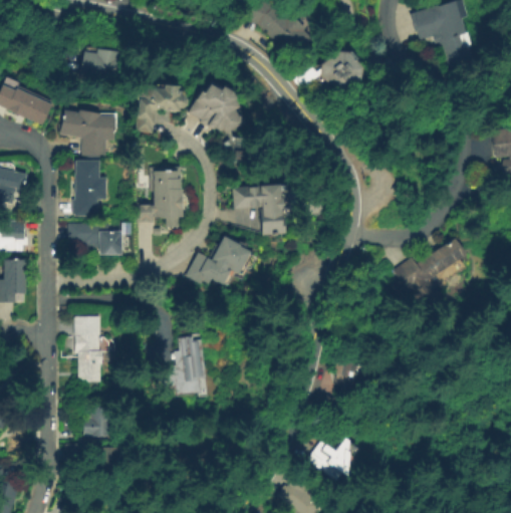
[(244,0),(261,0),(269,3),(270,2),(281,13),(283,11),(299,27),(298,28),(306,37),(289,54),(272,38),(270,40),(252,23),(238,18),(244,0)]
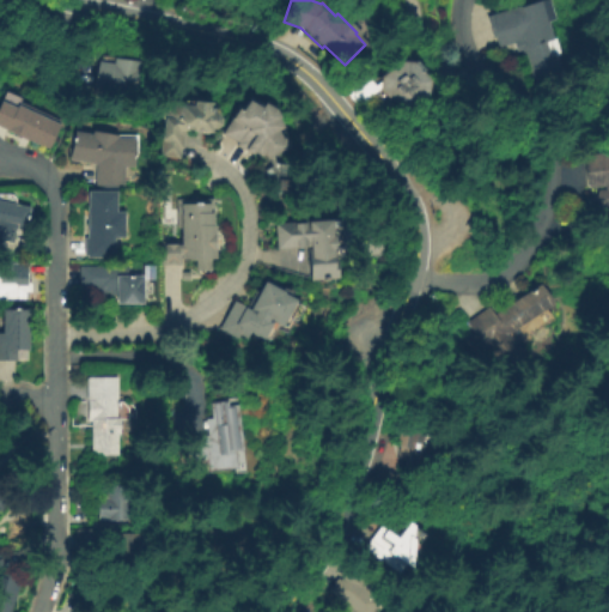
[(486,13),(518,4),(519,5),(535,0),(548,0),(554,17),(547,19),(553,37),(546,40),(550,54),(556,52),(562,68),(536,77),(528,50),(524,52),(523,48),(517,49),(515,41),(500,46),(497,36),(494,36),(486,13)]
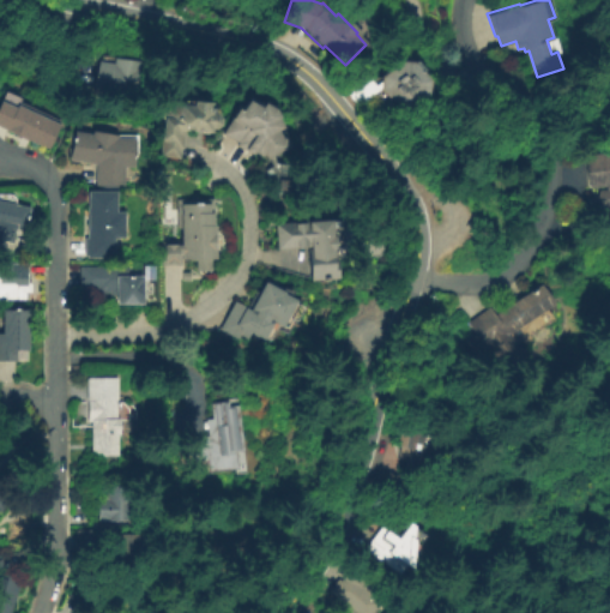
[(136,60),(131,95),(90,89),(94,60),(109,61),(110,56),(136,60)]
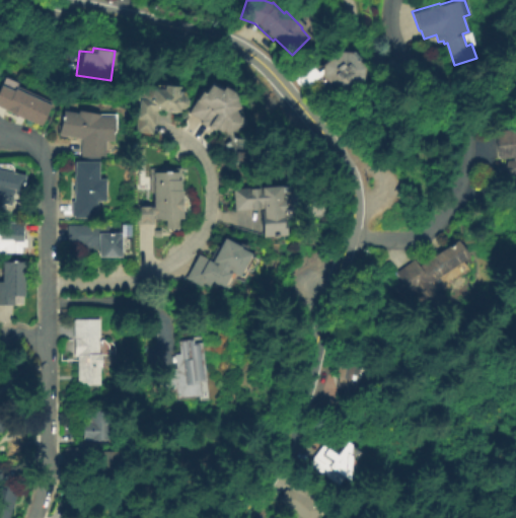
[(357,68),(356,79),(340,91),(329,90),(316,75),(301,87),(295,86),(289,78),(289,72),(300,64),(306,64),(312,72),(317,68),(317,64),(333,52),(345,53),(357,68)]
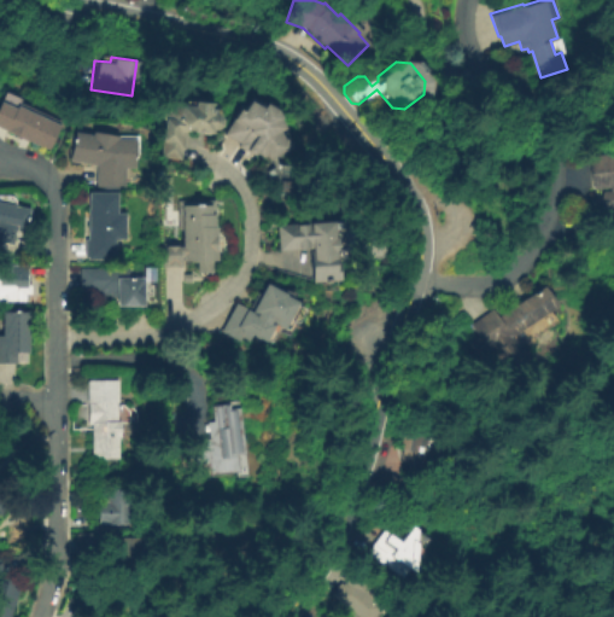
[(203,102),(203,112),(211,116),(211,127),(209,127),(209,128),(205,128),(205,133),(182,133),(182,149),(180,149),(179,157),(158,158),(156,114),(162,104),(182,104),(182,100),(203,102)]
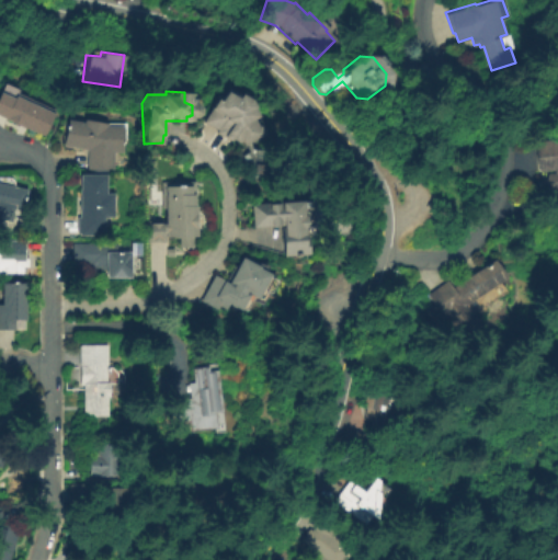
[(215,91),(226,95),(228,92),(239,99),(243,105),(242,105),(249,115),(245,117),(259,135),(253,139),(240,145),(227,139),(226,141),(215,148),(205,138),(202,134),(197,123),(202,115),(200,115),(197,113),(207,100),(209,101),(215,91)]
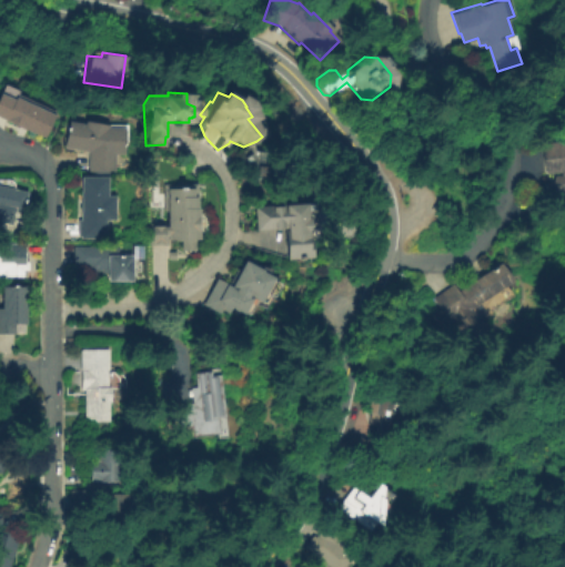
[(0,94),(10,100),(11,97),(50,114),(39,139),(0,121),(0,94)]
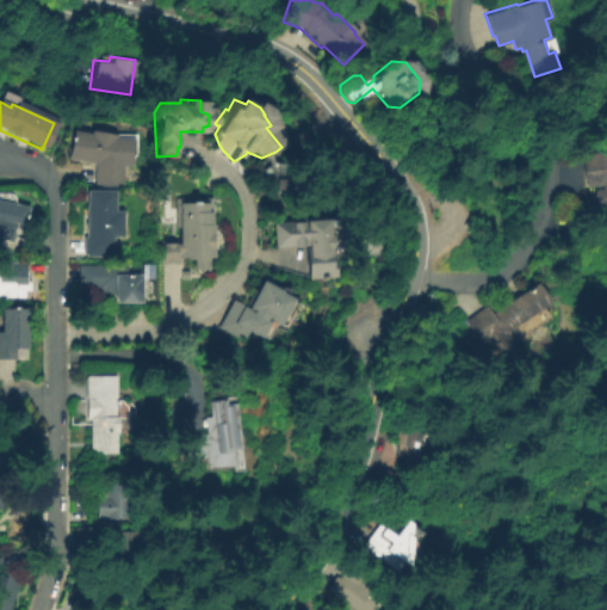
[(69,130),(86,133),(87,130),(110,133),(130,134),(129,152),(132,166),(121,166),(122,186),(93,186),(91,164),(64,160),(66,142),(69,130)]
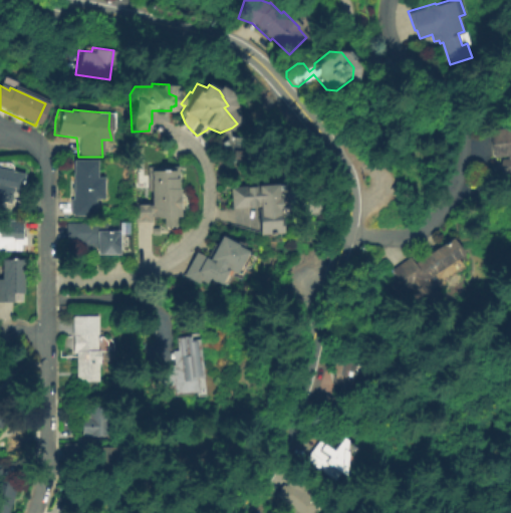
[(510,214),(503,163),(494,164),(490,134),(510,131),(510,214)]
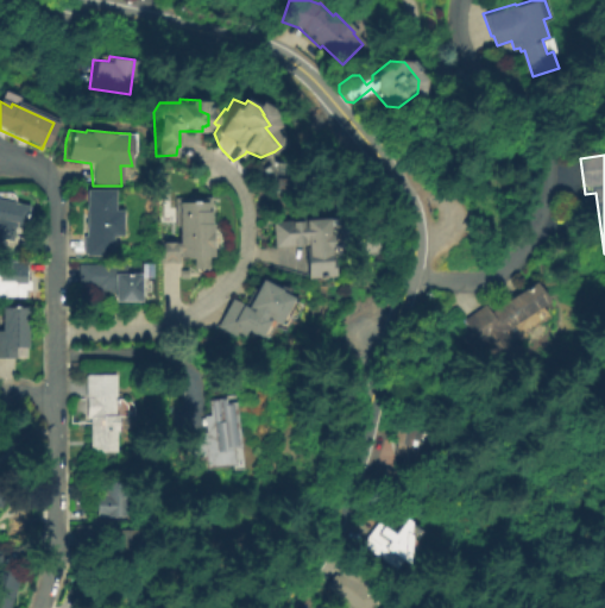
[(121,210),(121,236),(111,236),(111,255),(84,256),(84,189),(113,189),(113,210),(121,210)]
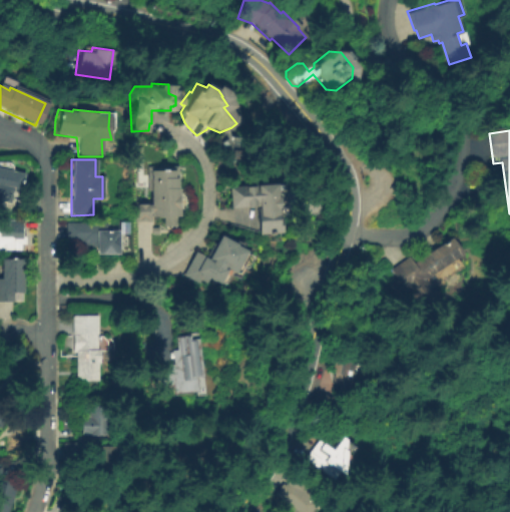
[(0,165),(29,172),(24,193),(0,187),(0,165)]
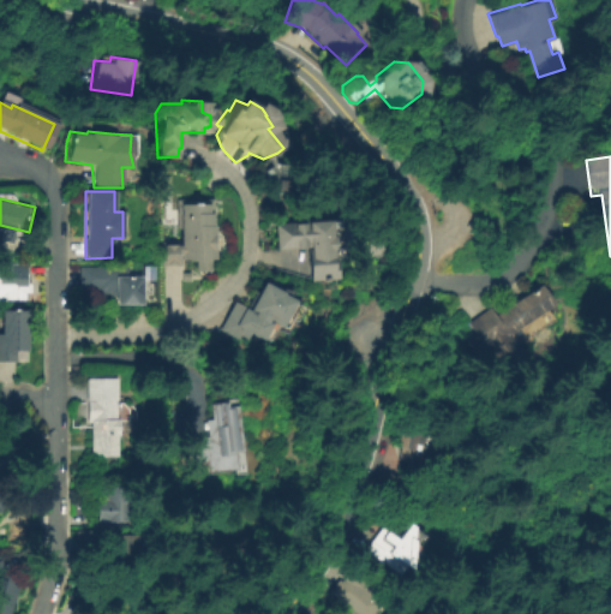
[(186,200),(219,198),(219,220),(221,220),(221,255),(216,255),(216,268),(201,268),(201,255),(187,255),(187,264),(166,264),(166,258),(169,258),(169,242),(172,242),(172,240),(183,239),(183,240),(187,240),(186,200)]
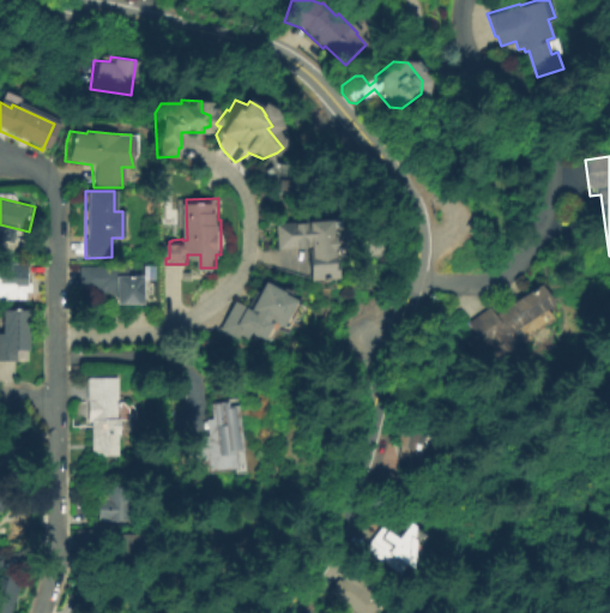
[(281,220),(314,216),(313,215),(349,210),(352,247),(344,248),(346,269),(316,272),(315,252),(318,251),(316,241),(283,245),(281,220)]
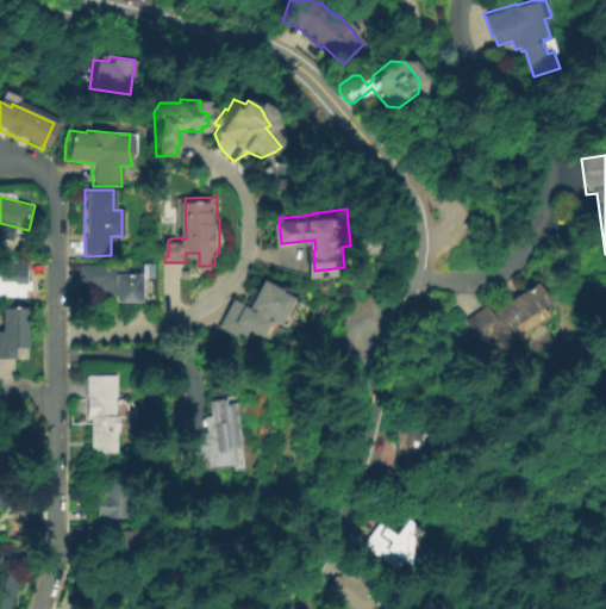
[(25,275),(25,289),(13,289),(13,297),(0,297),(0,261),(7,261),(25,261),(25,275)]
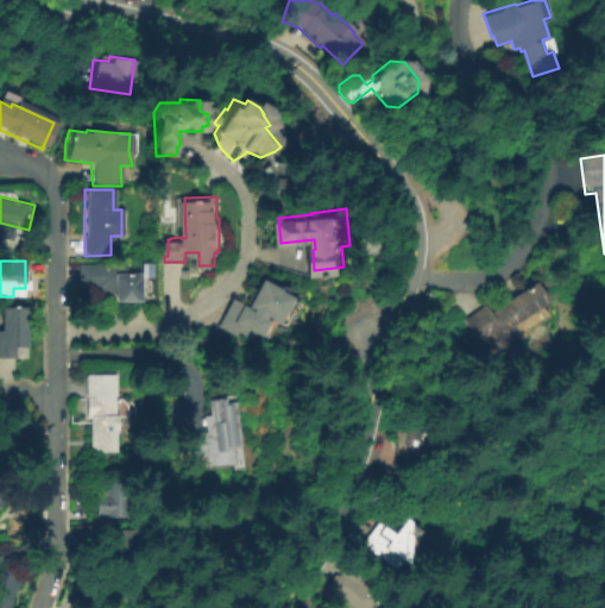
[(144,299),(117,300),(115,290),(111,289),(111,288),(82,287),(83,263),(132,263),(132,271),(142,271),(144,299)]
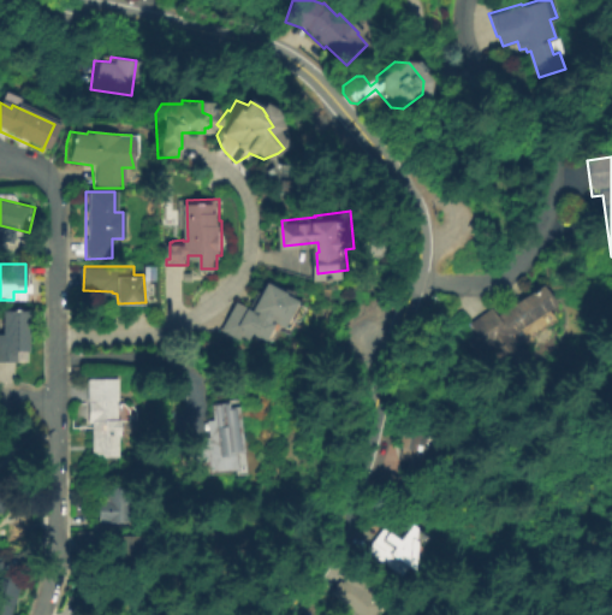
[(266,277),(283,284),(284,284),(291,284),(302,288),(299,297),(313,303),(296,332),(279,324),(275,324),(267,339),(251,333),(249,338),(242,333),(238,338),(221,330),(236,301),(249,307),(266,277)]
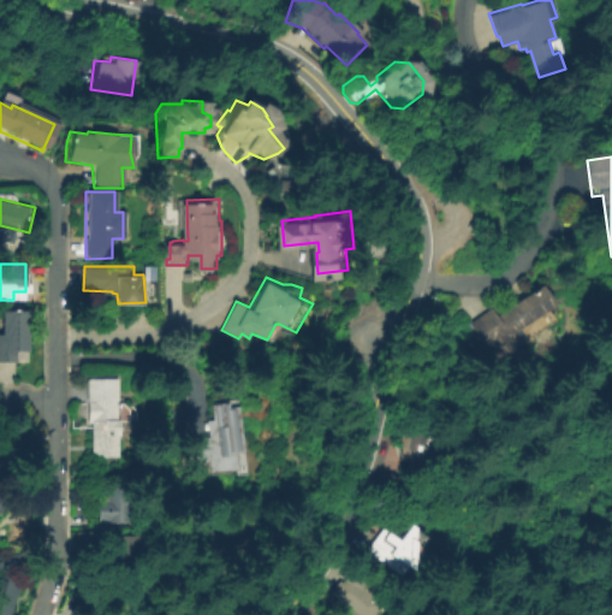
[(550,308),(557,318),(521,343),(529,356),(509,370),(493,346),(480,355),(469,338),(480,331),(473,320),(494,306),(499,313),(544,283),(558,302),(550,308)]
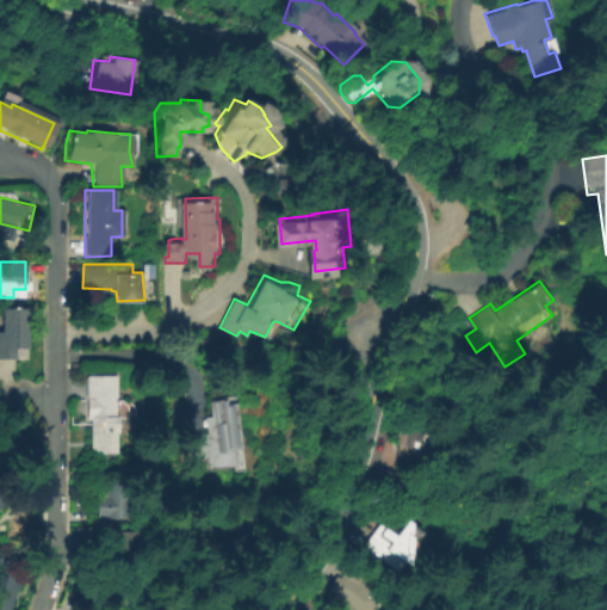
[(29,309),(30,349),(18,349),(18,361),(0,359),(0,332),(2,332),(2,309),(29,309)]
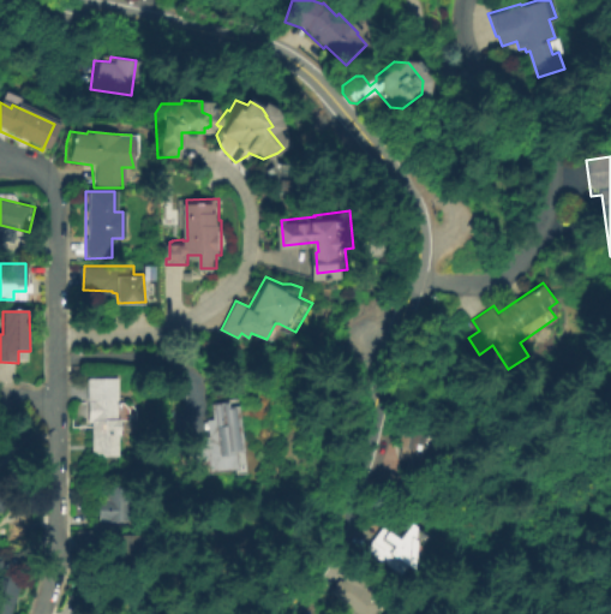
[(119,397),(119,416),(121,416),(121,433),(120,433),(120,453),(94,454),(94,422),(89,422),(88,376),(119,376),(119,397)]
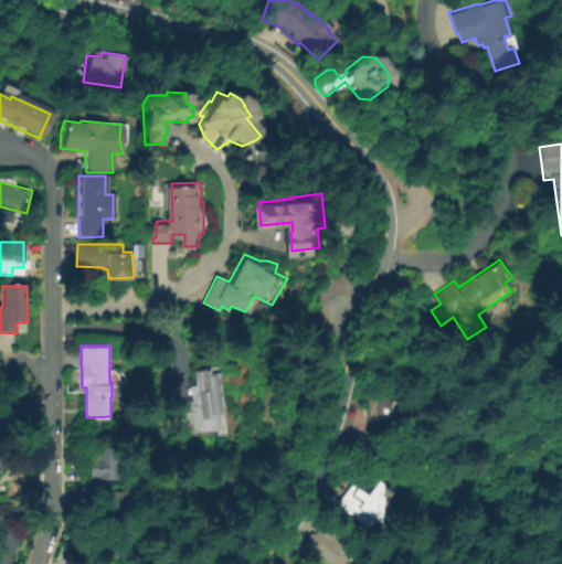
[(226,411),(229,427),(230,435),(219,437),(218,432),(194,434),(193,427),(180,429),(178,403),(193,402),(193,386),(199,385),(198,371),(212,369),(212,365),(222,365),(222,371),(220,372),(226,411)]
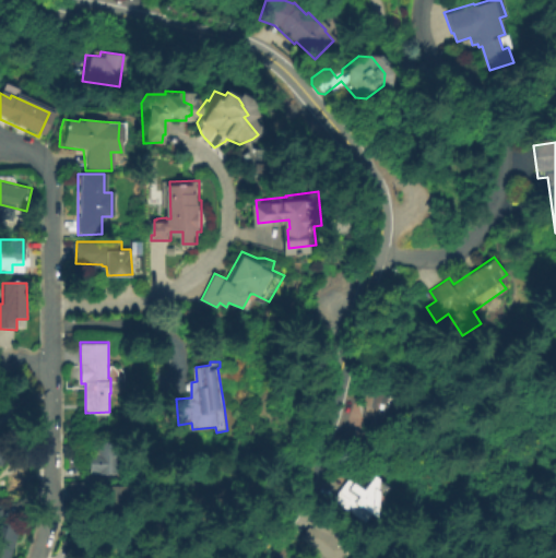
[(411,398),(405,425),(388,422),(387,428),(376,426),(376,418),(368,417),(370,406),(367,405),(370,388),(387,391),(387,393),(411,398)]
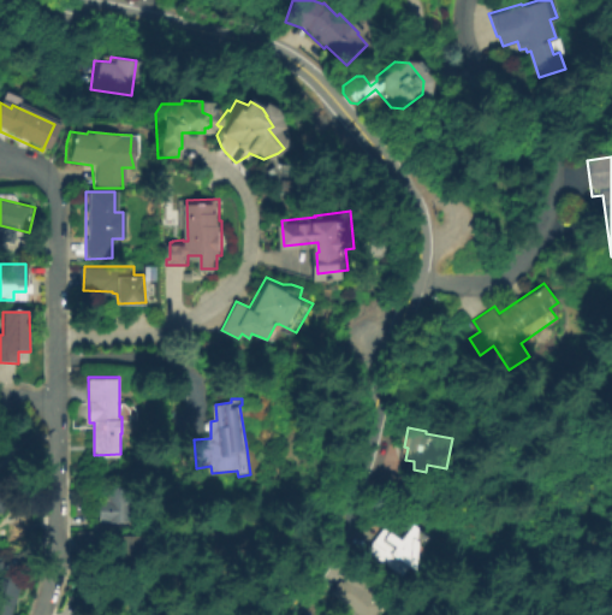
[(403,475),(400,490),(380,486),(381,472),(403,475)]
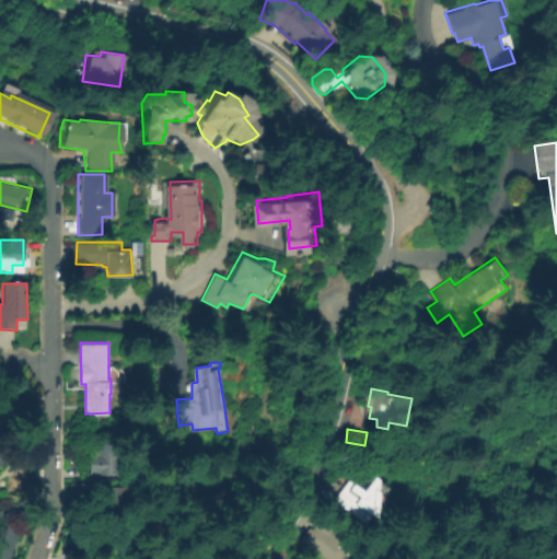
[(115,445),(115,477),(88,476),(88,456),(92,456),(95,452),(95,445),(115,445)]
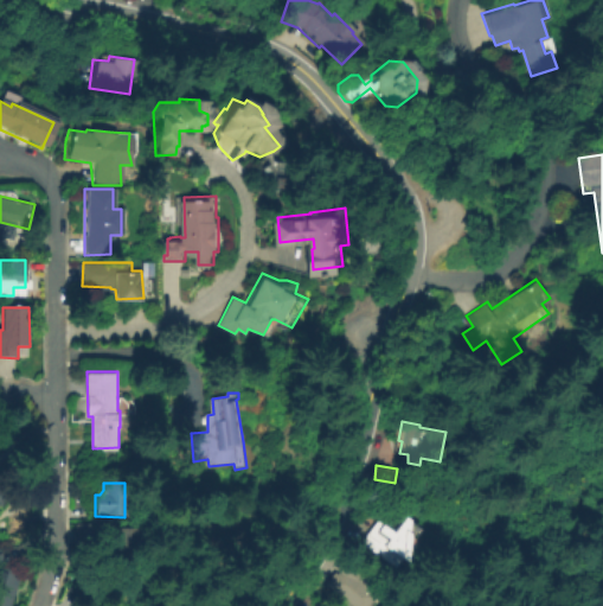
[(44,520),(27,528),(23,516),(39,509),(44,520)]
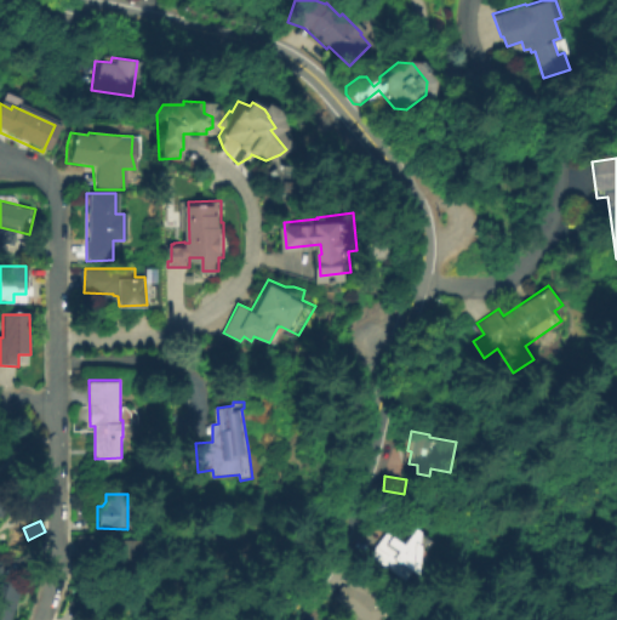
[(429,539),(412,574),(407,569),(401,578),(369,553),(384,529),(400,541),(412,525),(429,539)]
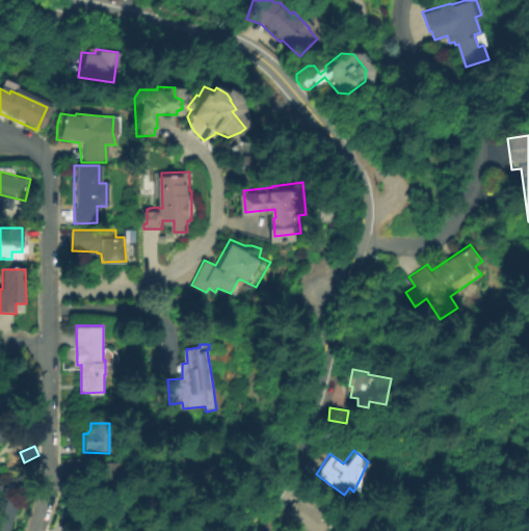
[(123,461),(124,483),(99,483),(98,461),(123,461)]
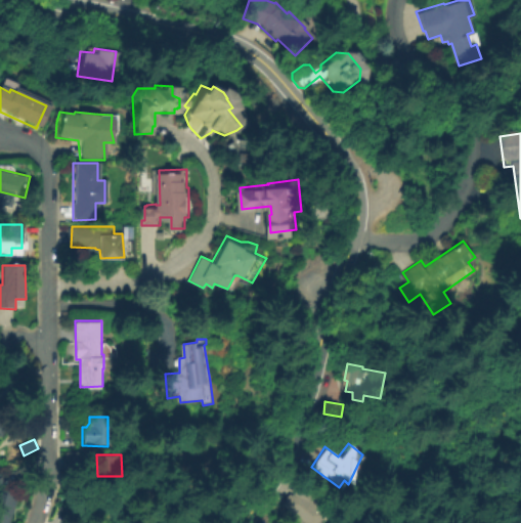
[(14,495),(19,497),(10,522),(0,522),(0,475),(3,475),(6,493),(14,495)]
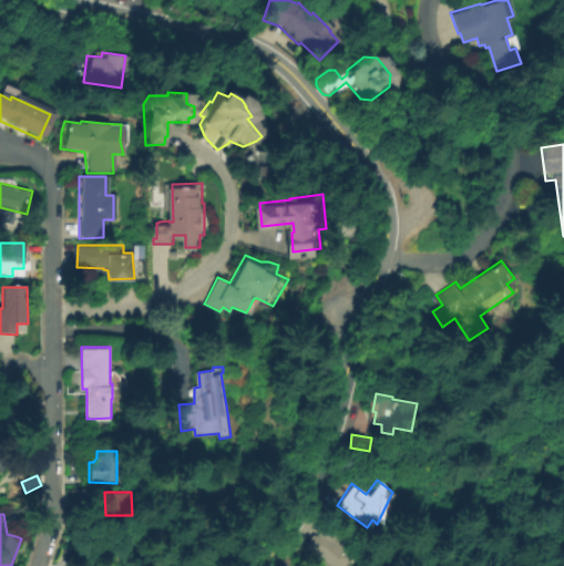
[(329,531),(362,559),(356,565),(327,565),(309,549),(318,538),(320,541),(329,531)]
